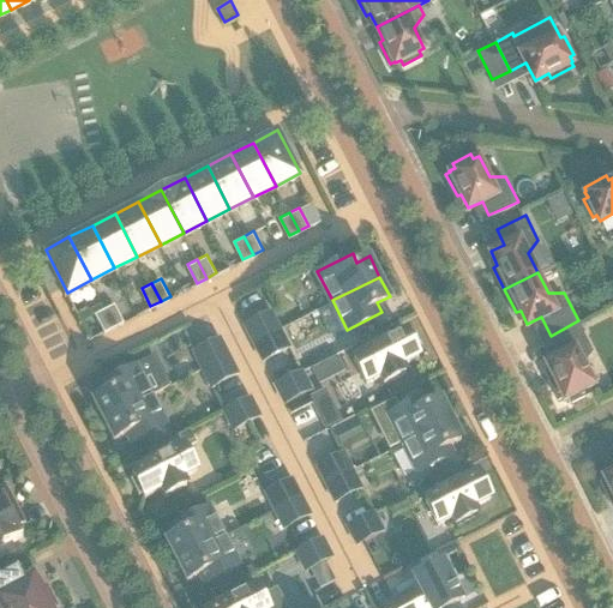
[(114,325),(124,320),(114,302),(104,307),(114,325)]
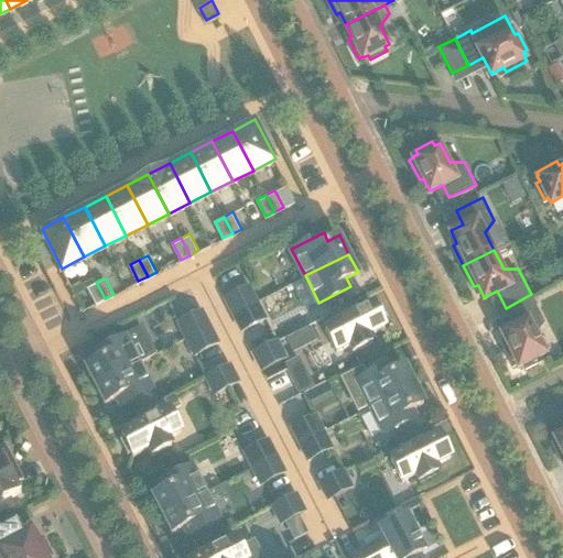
[(105,298),(96,282),(87,286),(96,303),(105,298)]
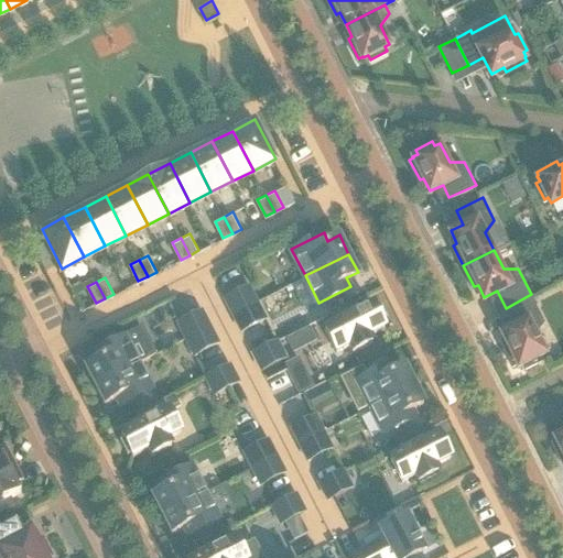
[(257,299),(249,284),(226,296),(234,310),(257,299)]
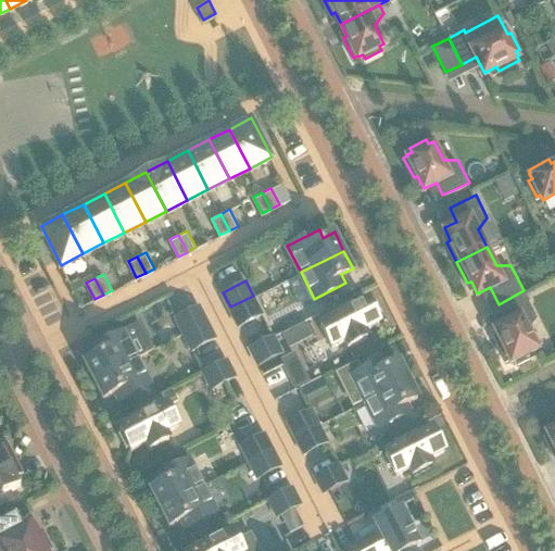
[(537,316),(524,290),(499,304),(506,321),(494,327),(501,339),(496,341),(507,361),(511,360),(512,361),(516,358),(518,362),(534,353),(533,350),(538,347),(528,328),(537,316)]
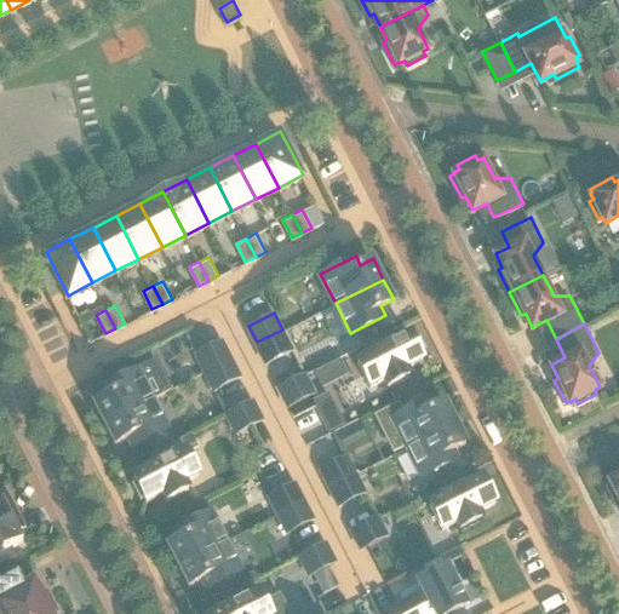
[(292,346),(282,330),(257,342),(265,360),(292,346)]
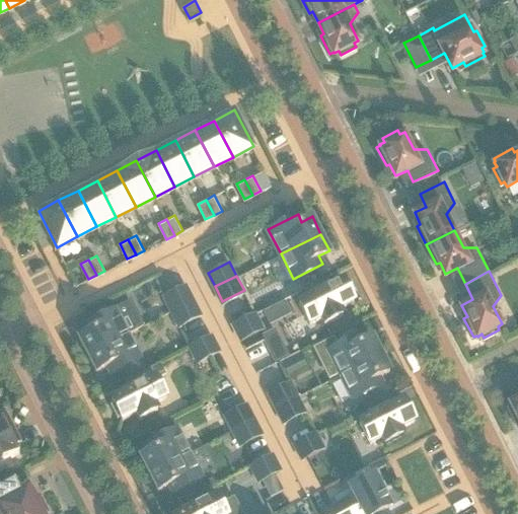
[(345,282),(344,278),(299,301),(310,321),(321,315),(324,322),(343,312),(340,306),(354,299),(352,296),(354,294),(347,281),(345,282)]
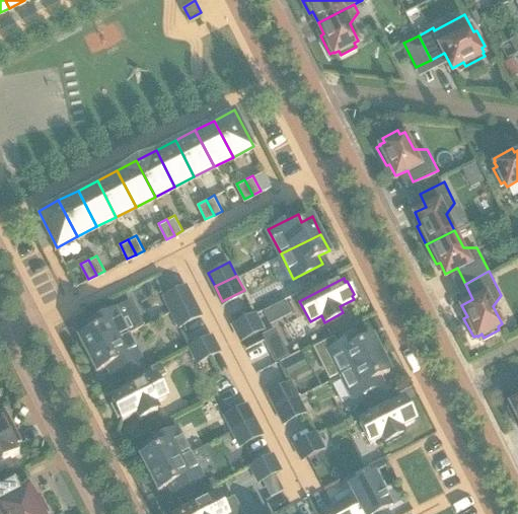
[(187,284),(164,295),(171,309),(194,297),(187,284)]
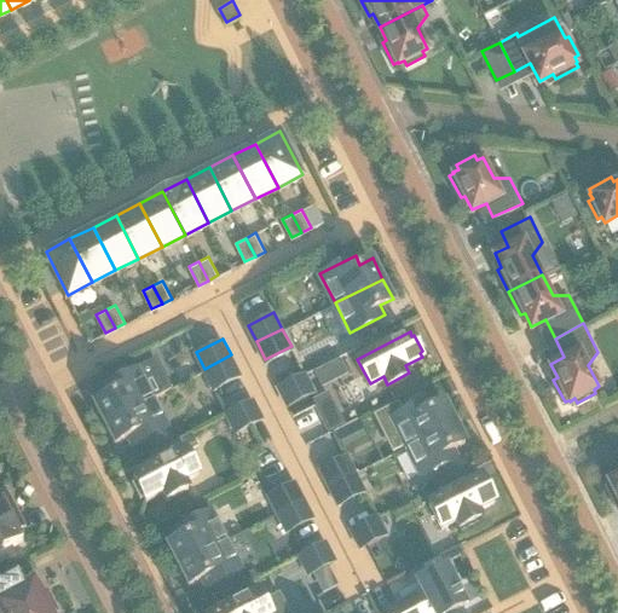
[(204,369),(214,387),(240,374),(231,354),(204,369)]
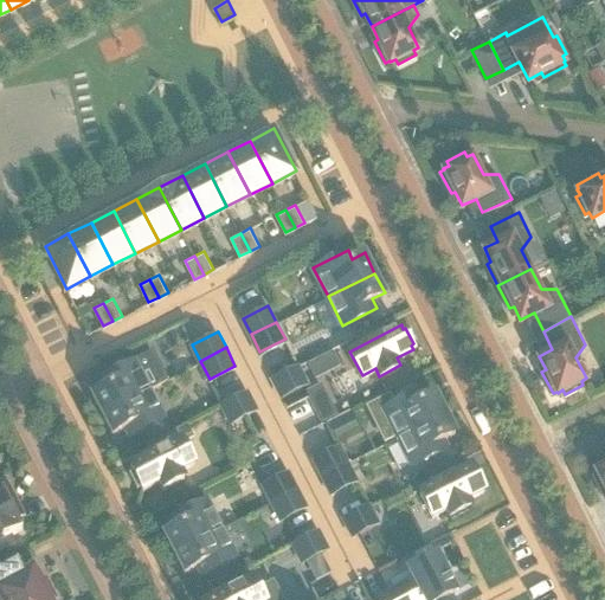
[(92,392),(103,412),(149,387),(168,378),(159,360),(155,362),(149,350),(124,362),(126,363),(101,376),(105,386),(92,392)]
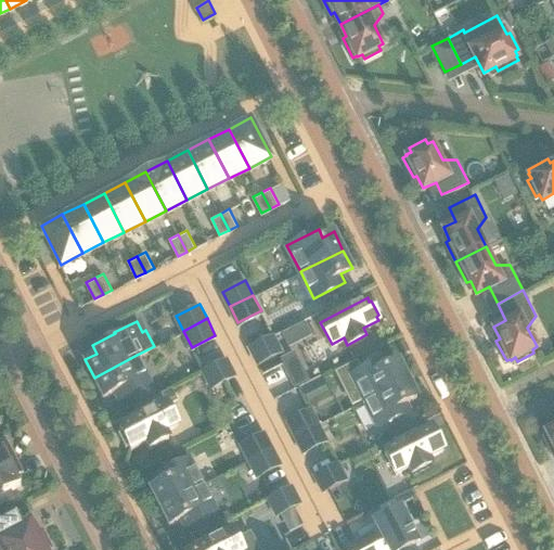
[(273,333),(253,344),(249,345),(258,361),(281,349),(273,333)]
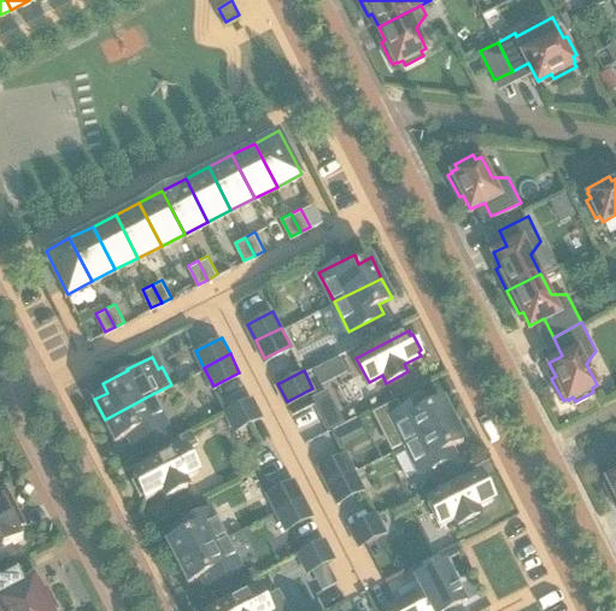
[(105,419),(116,439),(128,433),(133,442),(168,424),(152,394),(105,419)]
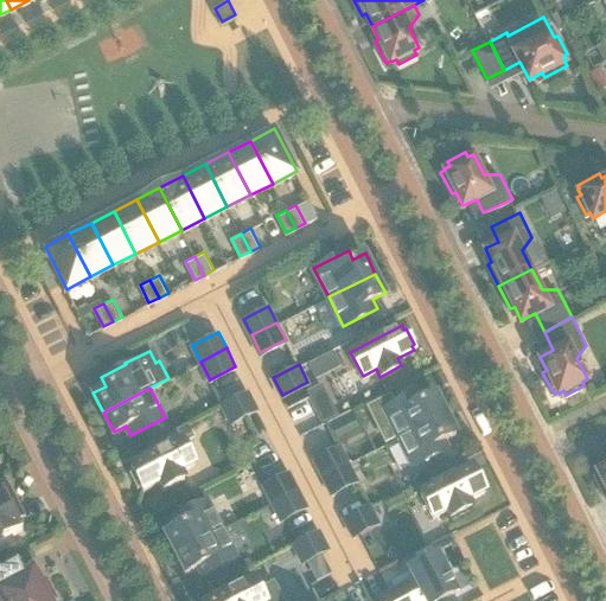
[(257,408),(248,390),(223,403),(231,421),(257,408)]
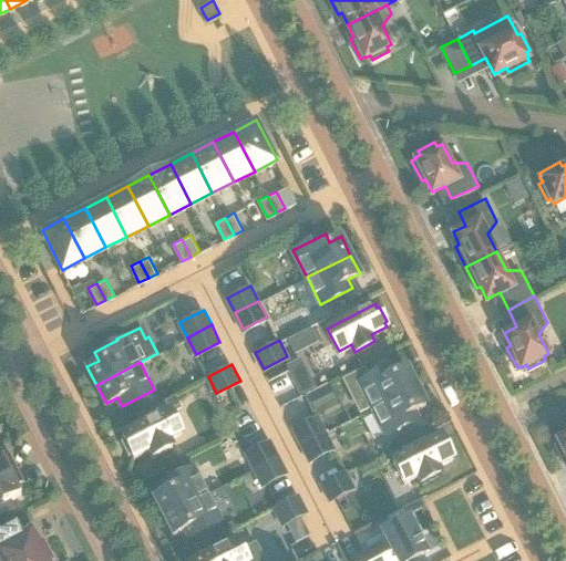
[(417,385),(407,366),(395,372),(391,364),(359,381),(372,407),(417,385)]
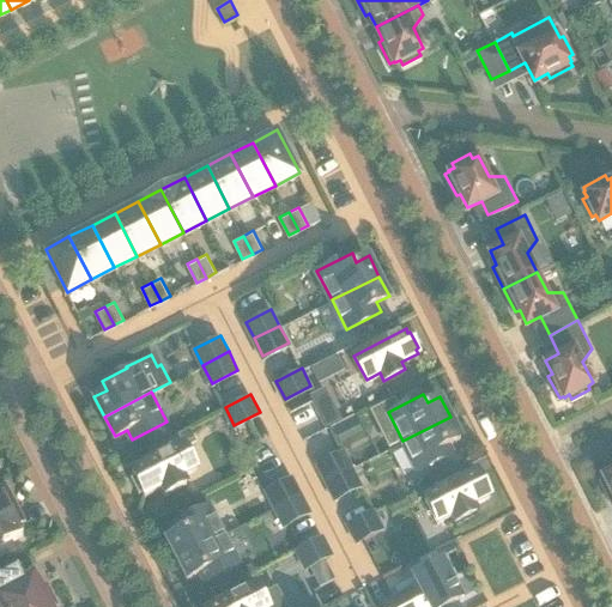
[(335,405),(320,412),(326,425),(341,418),(335,405)]
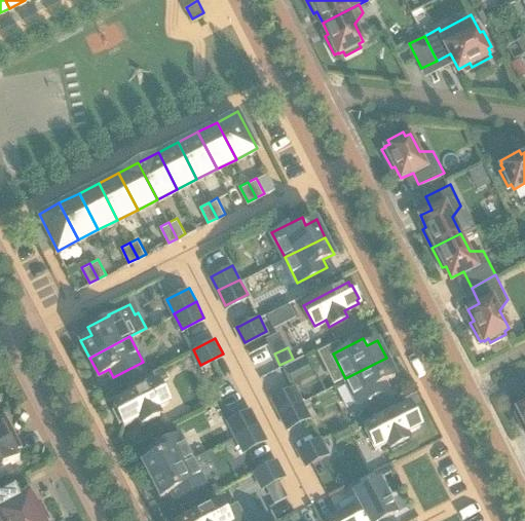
[(395,375),(386,358),(345,378),(359,403),(388,387),(384,380),(395,375)]
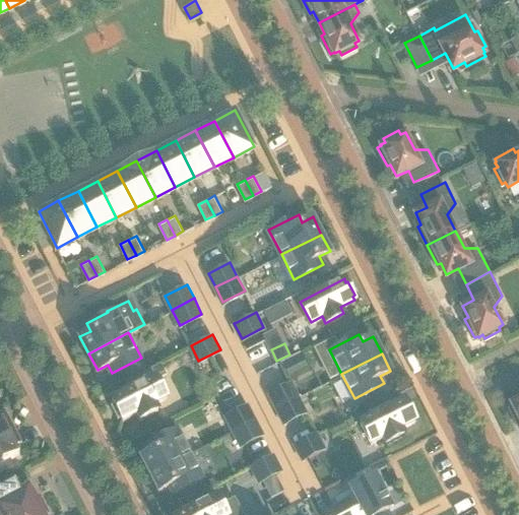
[(132,387),(112,398),(114,401),(112,402),(119,416),(121,415),(123,419),(136,411),(140,417),(158,408),(154,402),(167,396),(156,377),(167,372),(160,361),(127,378),(132,387)]
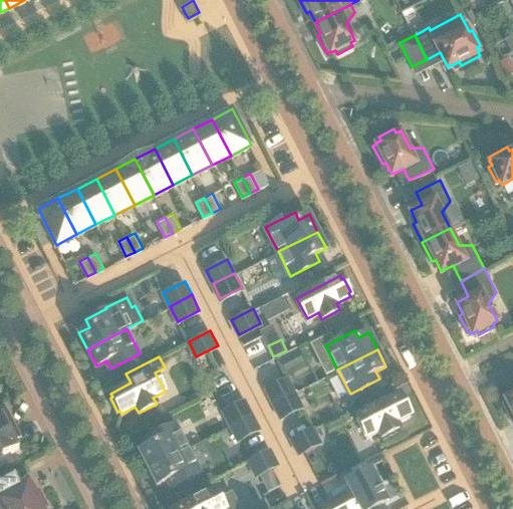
[(295,391),(287,376),(266,388),(273,402),(295,391)]
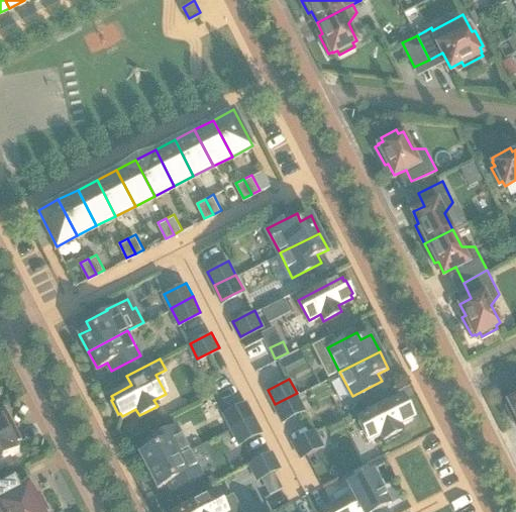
[(513,397),(508,400),(509,401),(505,403),(515,421),(515,391),(511,394),(513,397)]
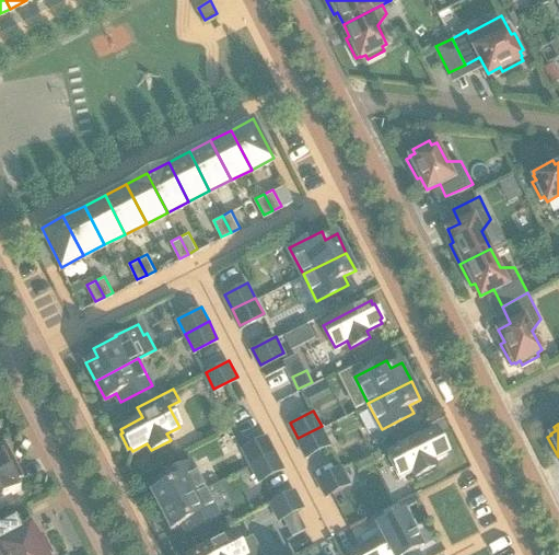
[(298,438),(306,454),(329,442),(322,426),(298,438)]
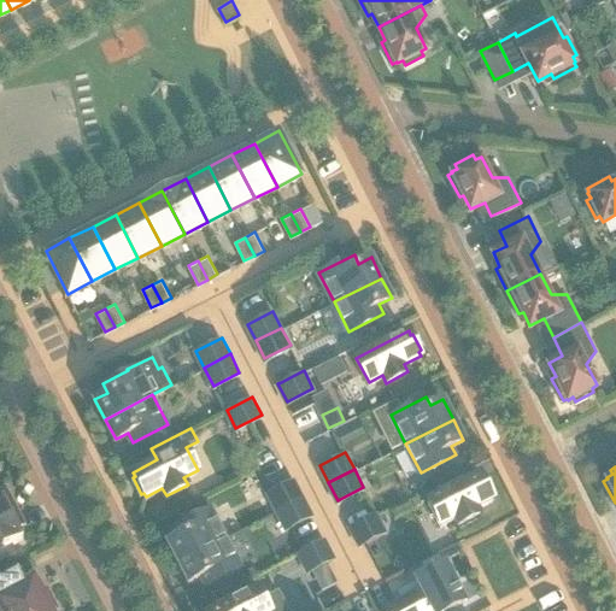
[(480,473),(428,499),(440,524),(455,517),(458,524),(480,513),(476,506),(493,498),(491,493),(493,492),(485,476),(482,477),(480,473)]
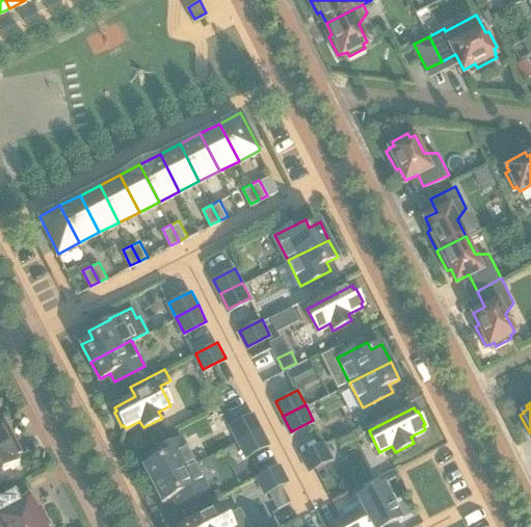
[(231,424),(239,439),(261,427),(254,413),(231,424)]
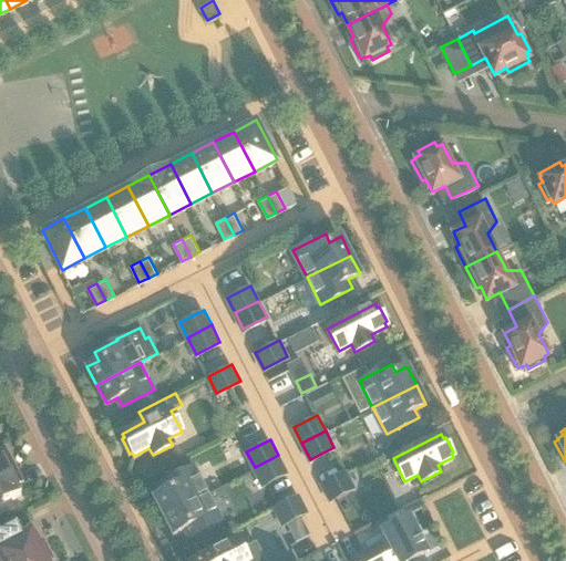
[(4,447),(0,449),(0,509),(13,502),(10,498),(21,492),(9,468),(13,465),(4,447)]
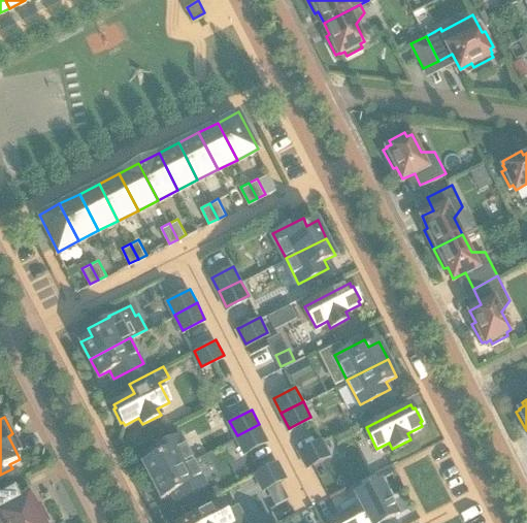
[(237,435),(244,451),(267,439),(259,424),(237,435)]
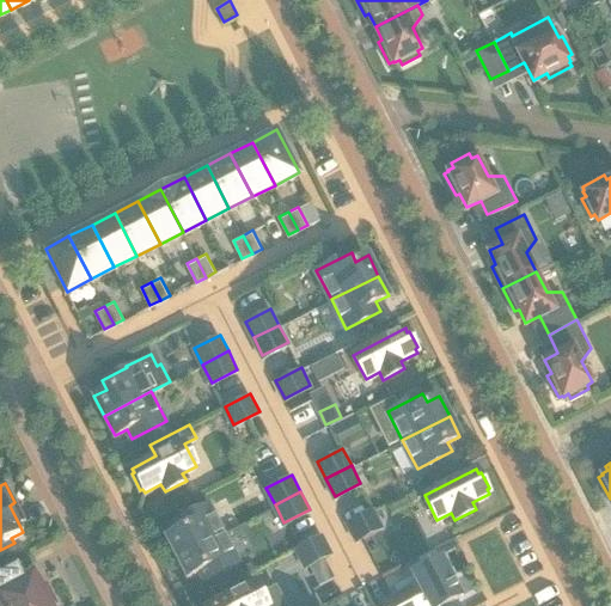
[(208,502),(173,520),(178,530),(166,536),(177,556),(224,531),(208,502)]
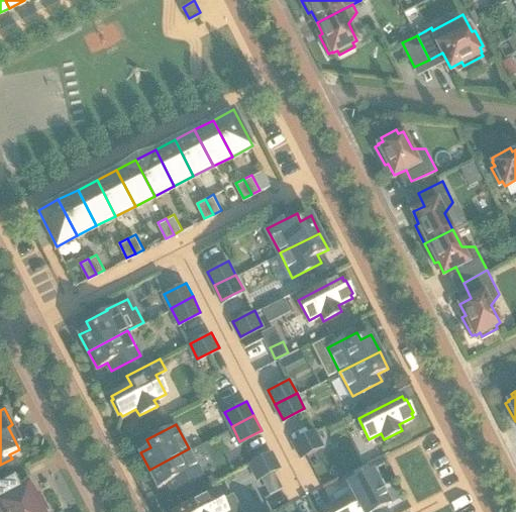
[(294,440),(301,454),(323,443),(315,429),(294,440)]
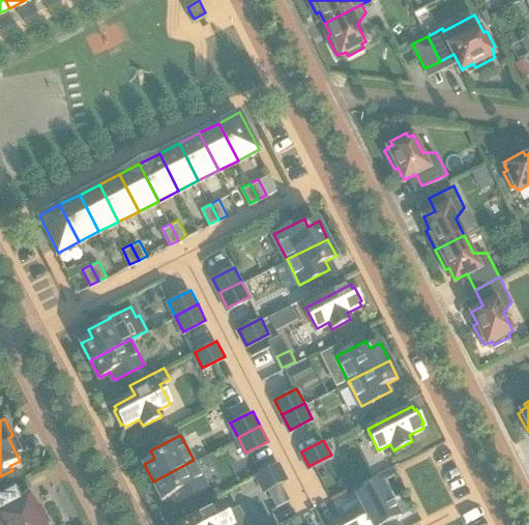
[(153,482),(163,499),(173,493),(177,501),(207,486),(194,460),(153,482)]
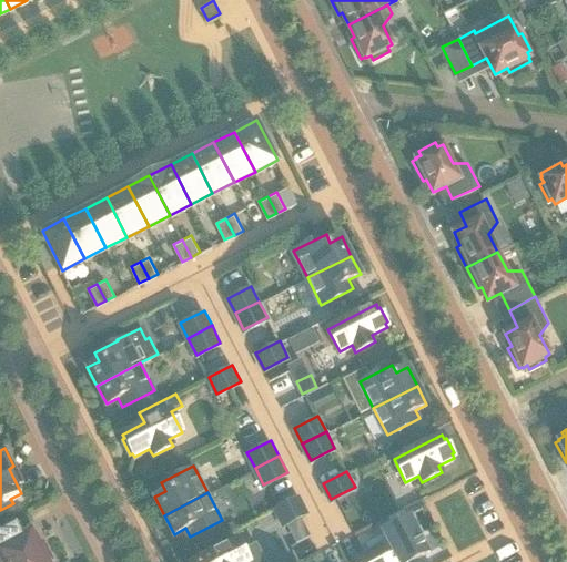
[(275,508),(283,523),(307,511),(299,496),(275,508)]
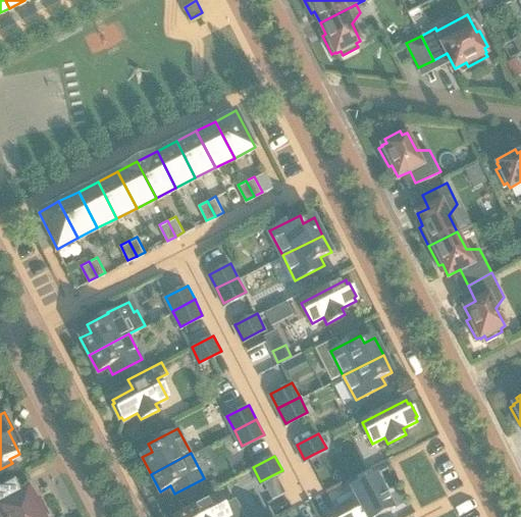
[(373,516),(393,508),(392,506),(396,504),(387,489),(384,492),(375,475),(352,488),(356,496),(324,513),(326,516),(373,516)]
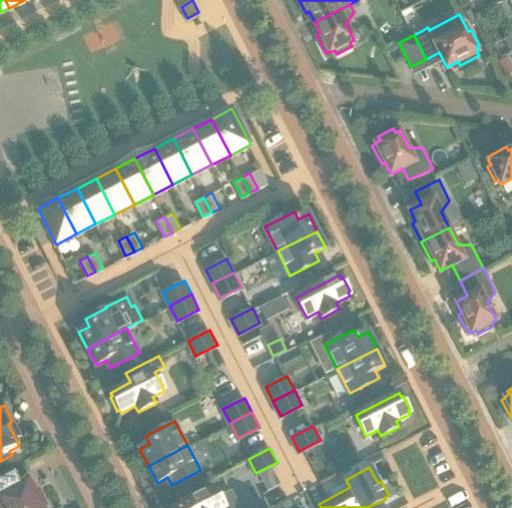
[(41,507),(40,506),(46,503),(39,491),(34,493),(28,483),(29,483),(27,480),(25,482),(24,483),(17,470),(0,479),(0,502),(0,503),(0,507),(41,507)]
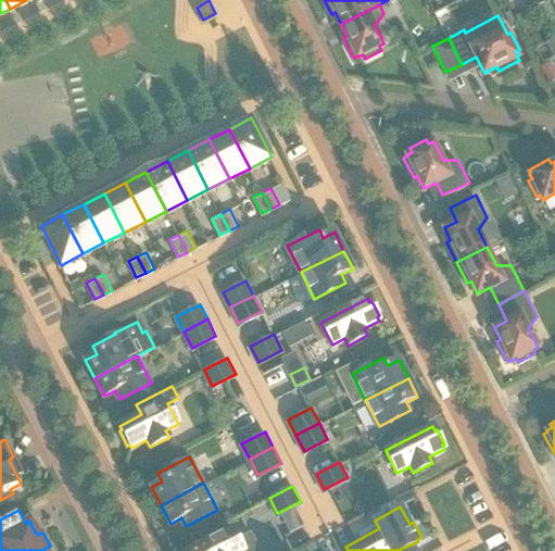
[(251,550),(250,549),(257,545),(251,530),(237,538),(232,528),(189,550),(251,550)]
